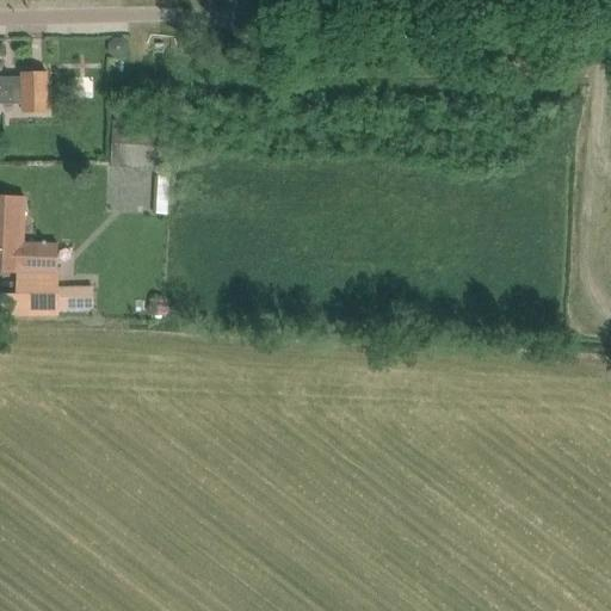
[(115,38),(109,44),(109,53),(115,57),(123,57),(128,51),(128,44),(123,38),(115,38)]
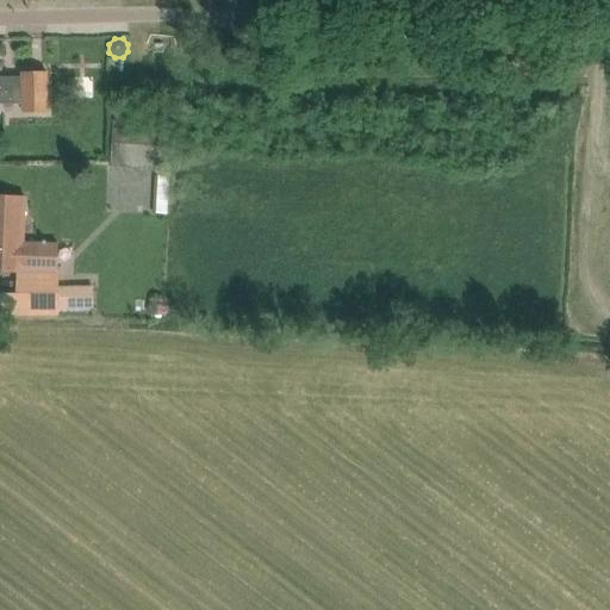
[(23,78),(0,78),(0,104),(23,104),(23,113),(47,113),(47,73),(23,73),(23,78)]
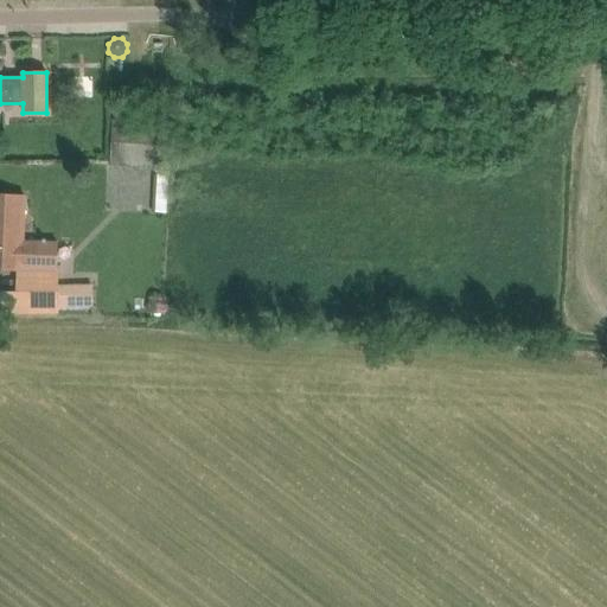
[(109,167),(158,171),(159,167),(161,123),(112,120),(109,167)]
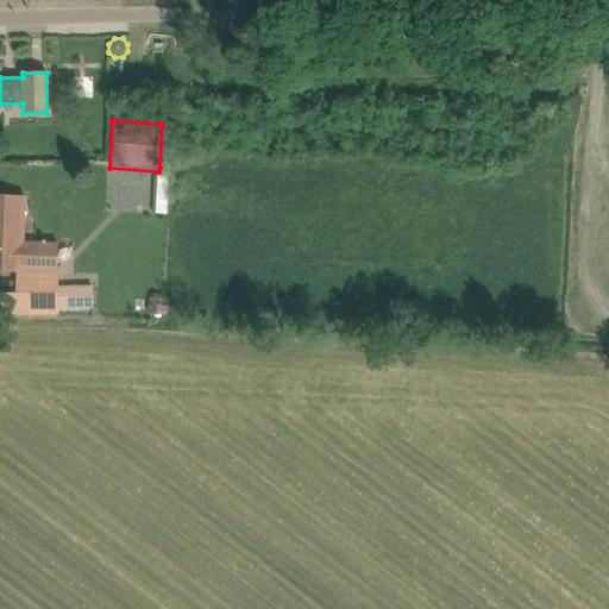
[(0,270),(32,272),(31,293),(0,293),(0,314),(58,314),(57,272),(56,272),(57,243),(23,242),(24,196),(0,195),(0,270)]
